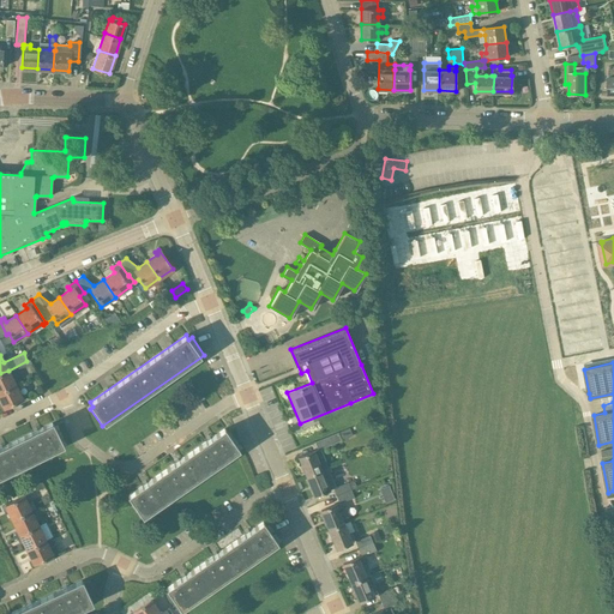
[(0,392),(16,385),(8,371),(0,373),(0,392)]
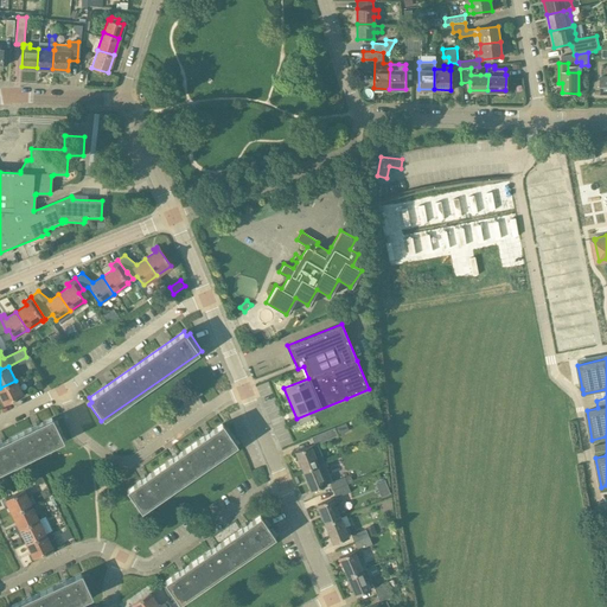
[(0,400),(0,404),(1,407),(23,395),(16,381),(0,388),(0,395),(2,400),(0,400)]
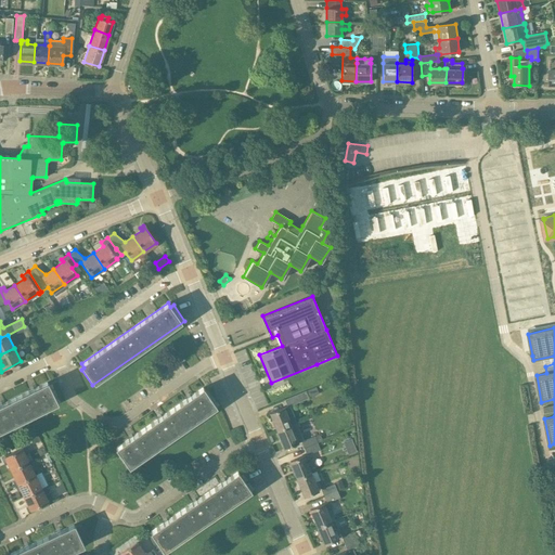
[(0,430),(61,400),(52,383),(49,385),(47,381),(0,403),(0,430)]
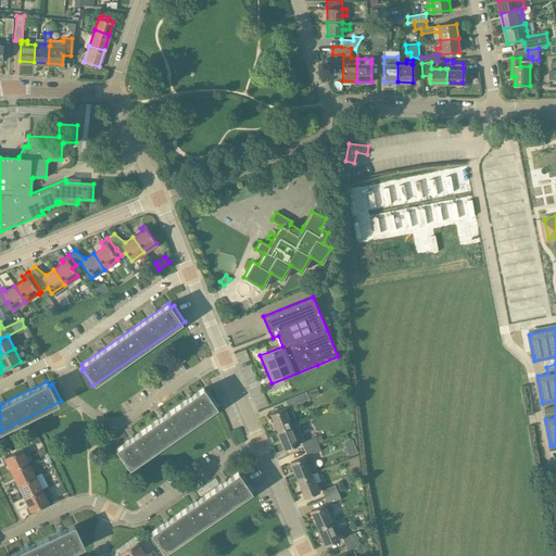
[(126,470),(129,468),(219,406),(210,390),(206,392),(203,388),(115,447),(118,452),(115,454),(126,470)]
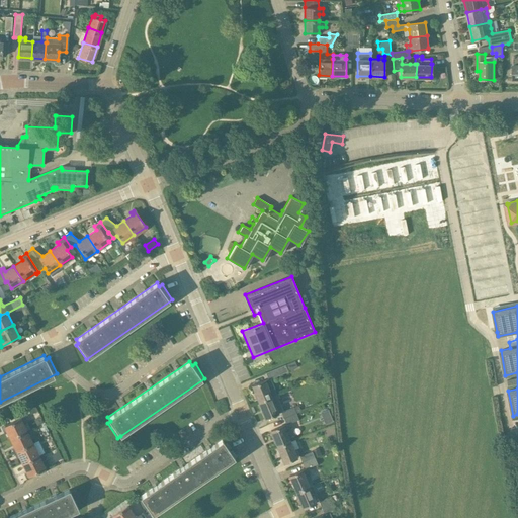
[(265,373),(268,379),(252,385),(259,402),(276,395),(270,378),(287,371),(285,365),(265,373)]
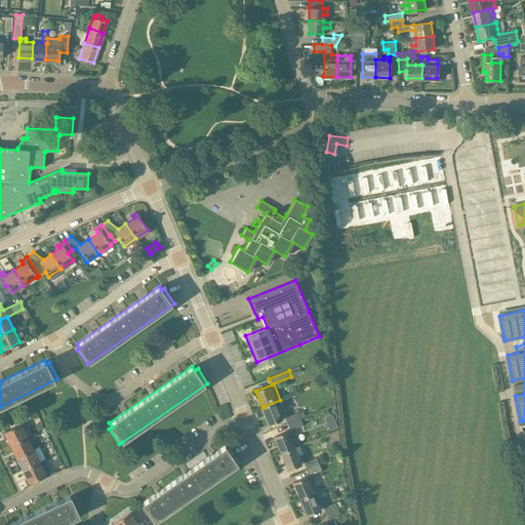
[(263,407),(270,423),(282,418),(285,417),(287,423),(299,418),(297,412),(287,416),(280,400),(263,407)]
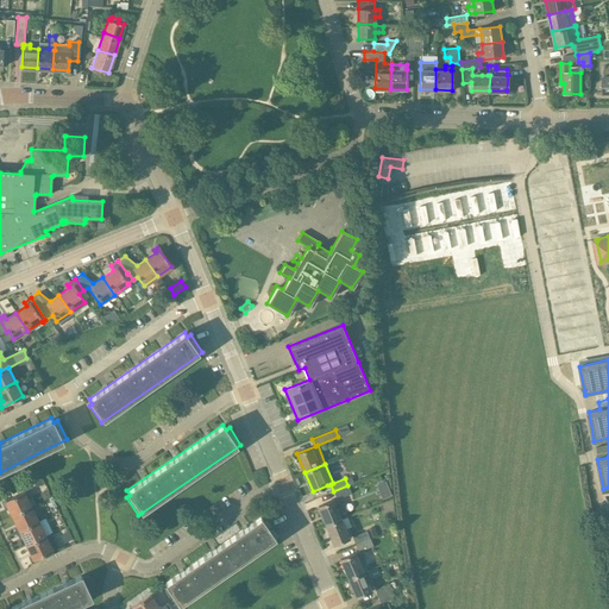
[(378,484),(384,498),(393,494),(387,481),(378,484)]
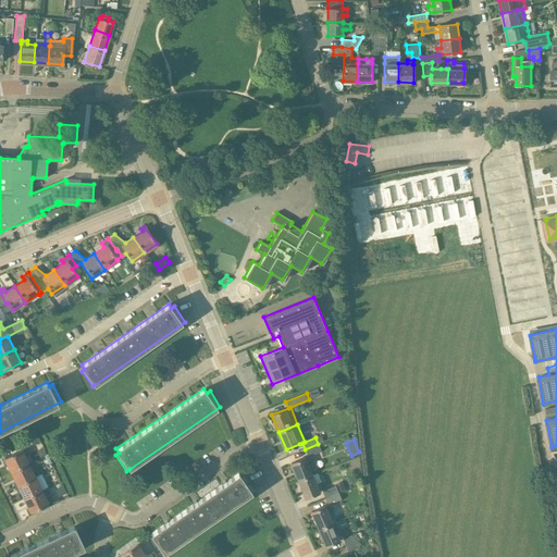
[(305,449),(308,456),(321,450),(318,444),(305,449)]
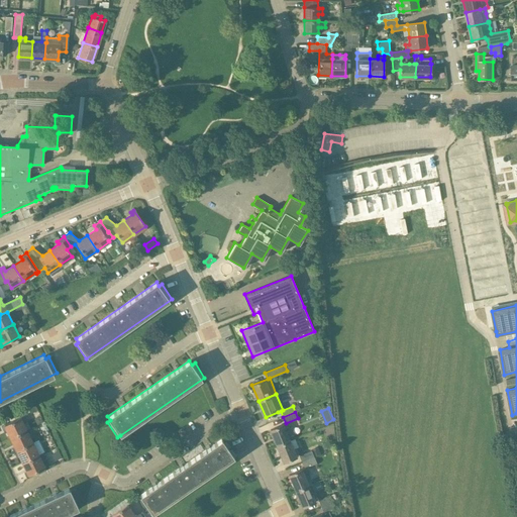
[(3,429),(6,428),(11,437),(25,429),(19,417),(1,425),(3,429)]
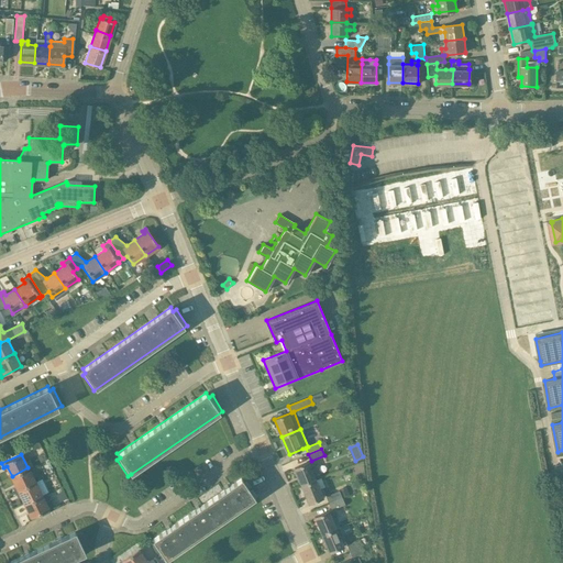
[(308,462),(295,467),(301,485),(315,479),(313,476),(318,474),(315,467),(311,470),(308,462)]
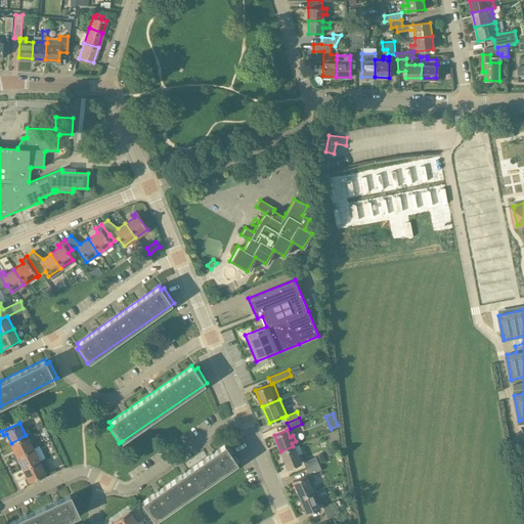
[(32,448),(26,435),(11,443),(15,451),(12,454),(13,456),(32,448)]
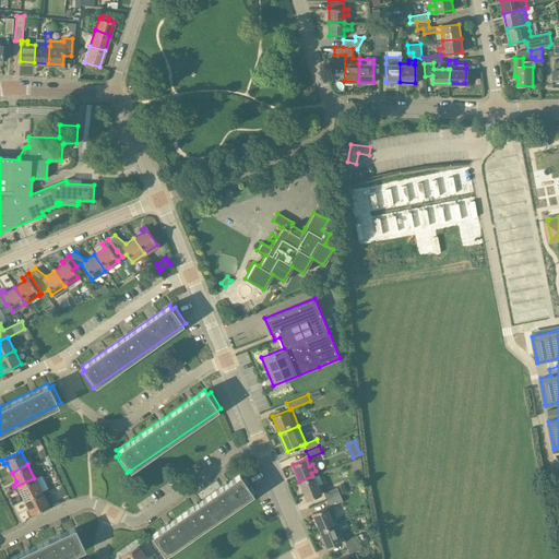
[(163,557),(224,514),(256,492),(245,477),(242,478),(239,474),(151,535),(154,539),(152,540),(163,557)]
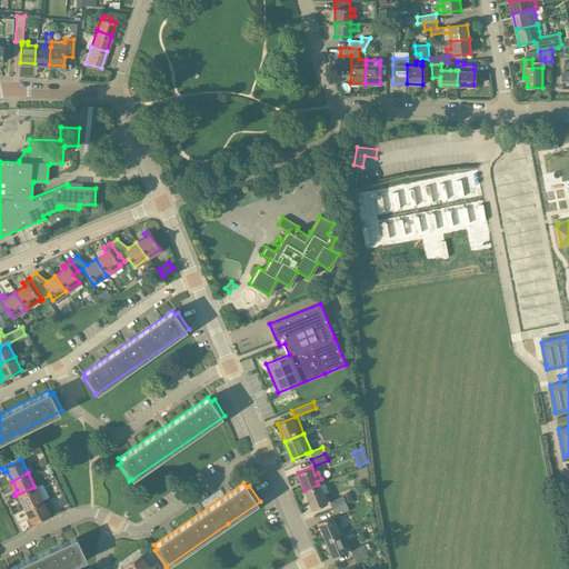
[(312,509),(326,502),(325,500),(329,499),(327,492),(322,495),(318,485),(305,490),(312,509)]
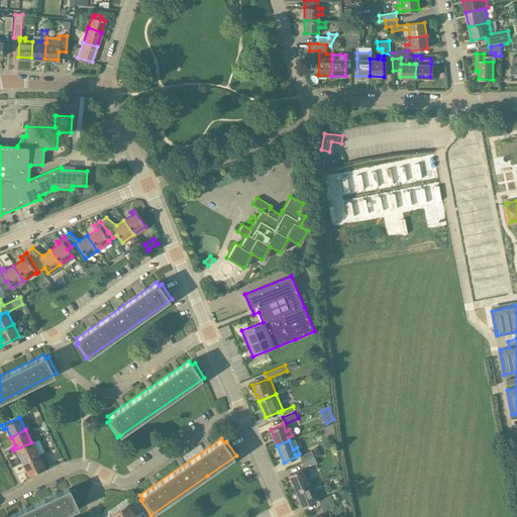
[(37,454),(31,442),(13,450),(15,454),(19,453),(23,461),(37,454)]
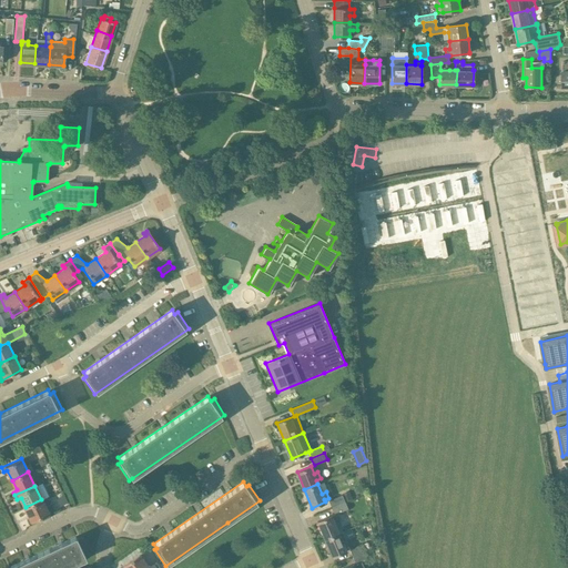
[(332,508),(345,503),(342,495),(328,500),(332,508)]
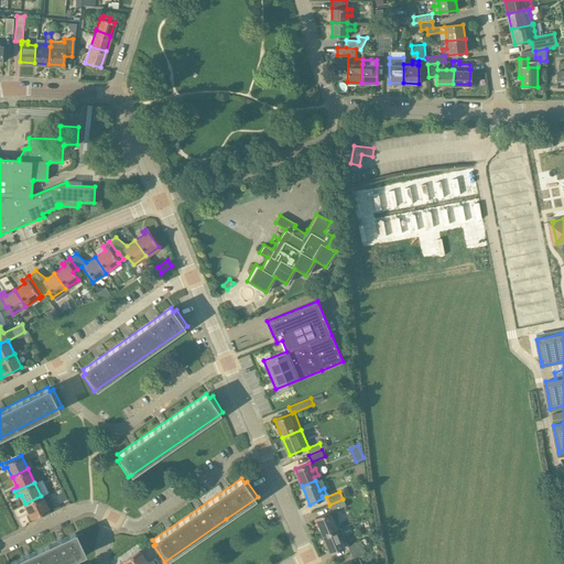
[(41,496),(25,503),(30,513),(26,516),(29,519),(47,510),(41,496)]
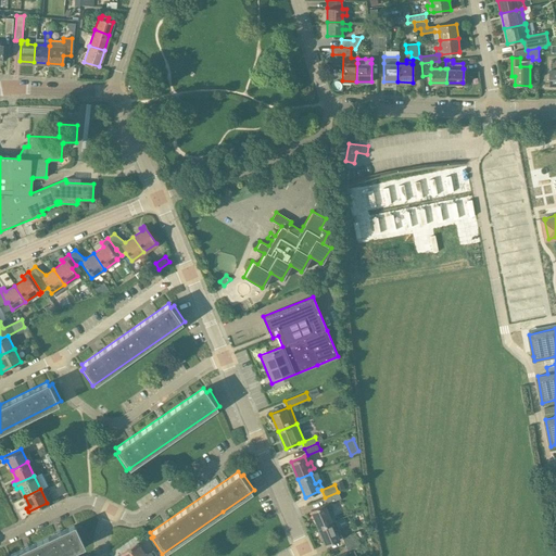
[(324,505),(311,510),(318,528),(335,520),(333,517),(331,510),(332,510),(329,503),(340,498),(338,492),(325,497),(327,504),(324,505)]
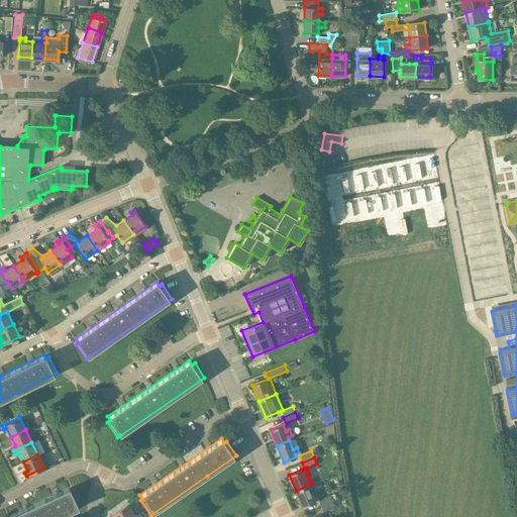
[(315,493),(311,484),(296,491),(303,507),(315,502),(314,500),(318,498),(315,493)]
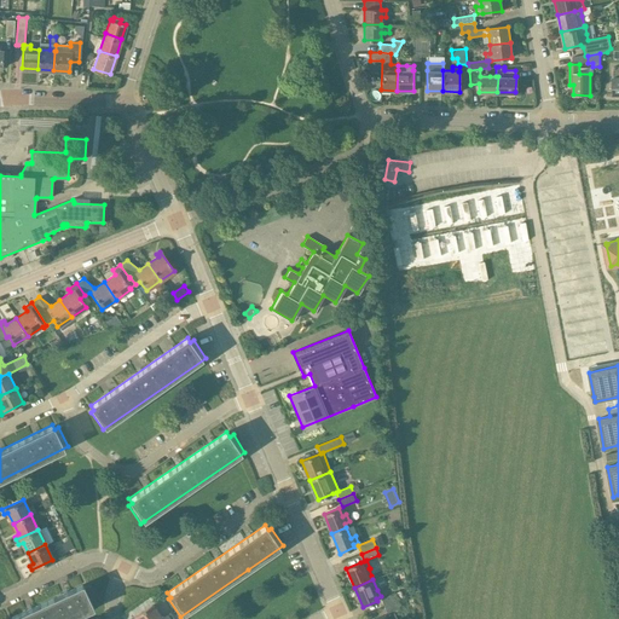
[(87,588),(84,589),(81,585),(10,618),(70,618),(97,607),(87,588)]
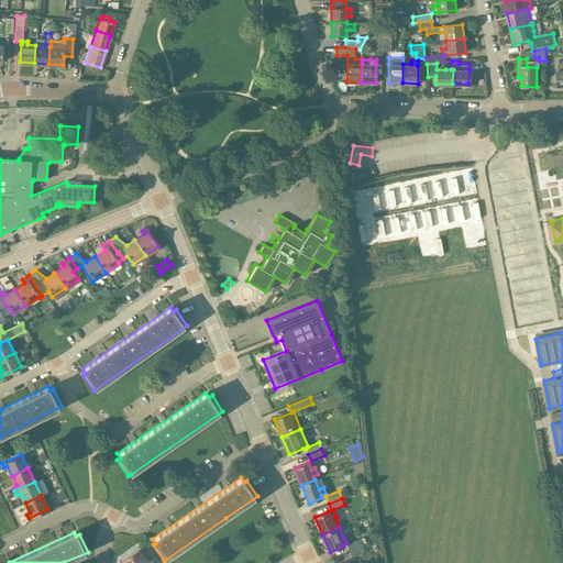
[(360,539),(346,544),(350,552),(363,547),(360,539)]
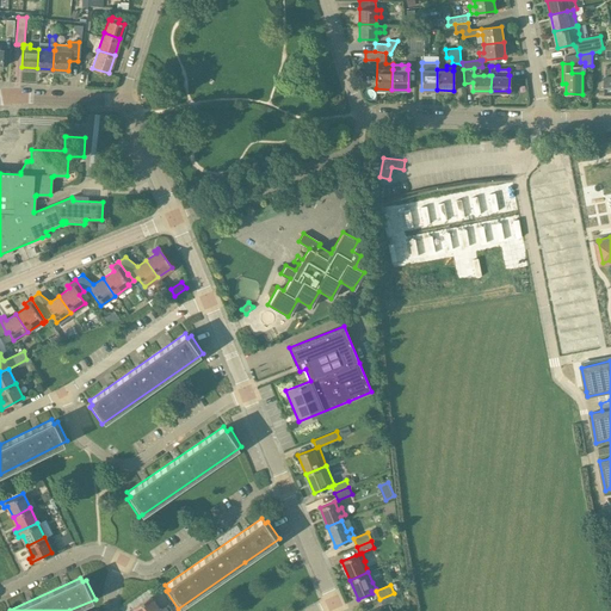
[(382,606),(370,610),(392,610),(388,603),(396,599),(394,593),(380,599),(382,606)]
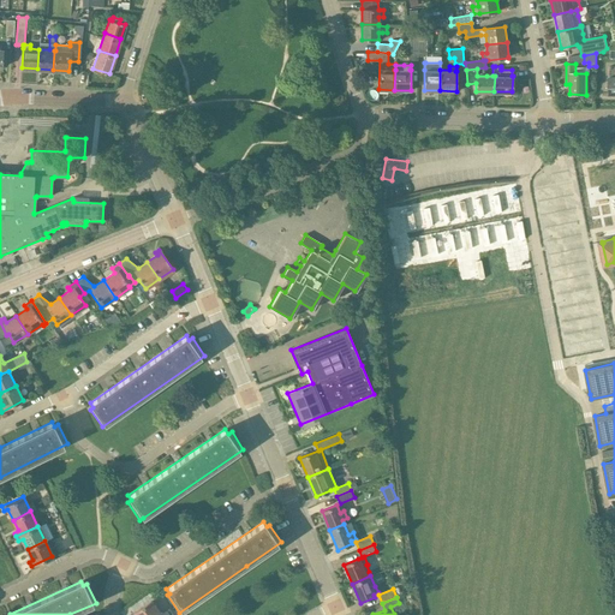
[(157,614),(160,614),(150,599),(130,614),(157,614)]
